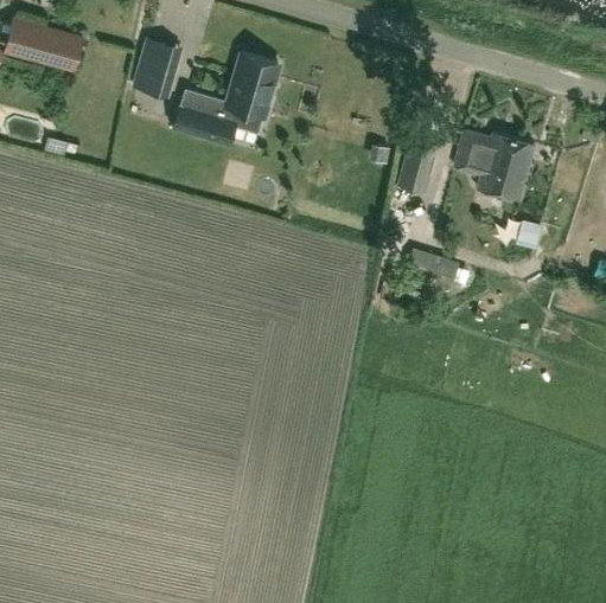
[(84,37),(13,18),(4,53),(75,72),(84,37)]
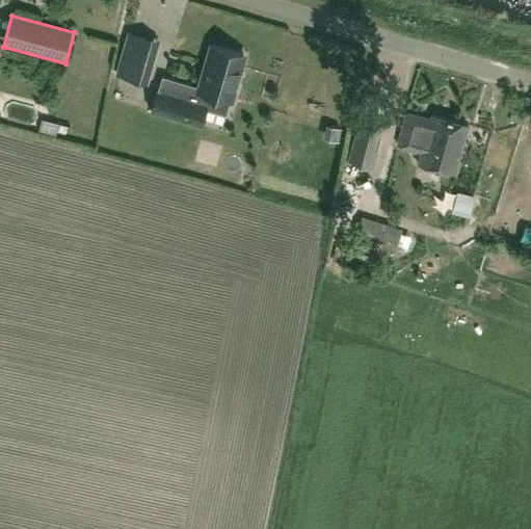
[(200,95),(210,97),(231,103),(244,57),(213,48),(200,93),(200,95)]
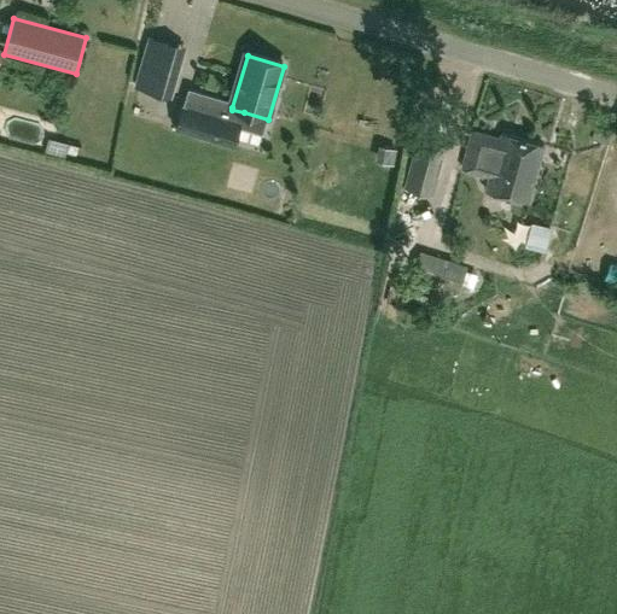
[(223,105),(223,101),(188,92),(178,130),(233,147),(244,112),(232,110),(232,107),(223,105)]
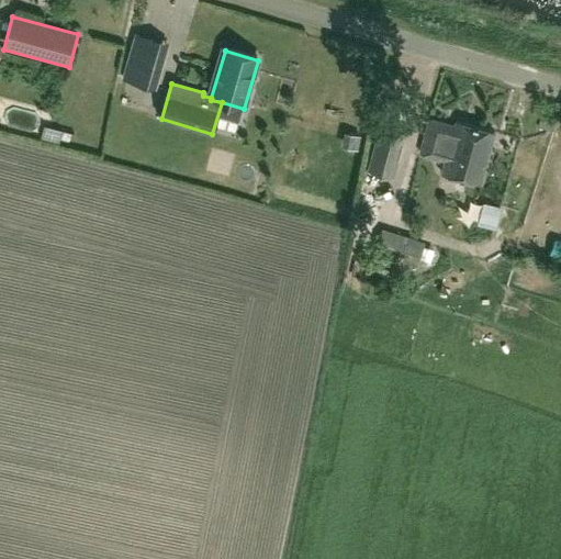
[(386,104),(368,172),(393,179),(412,111),(386,104)]
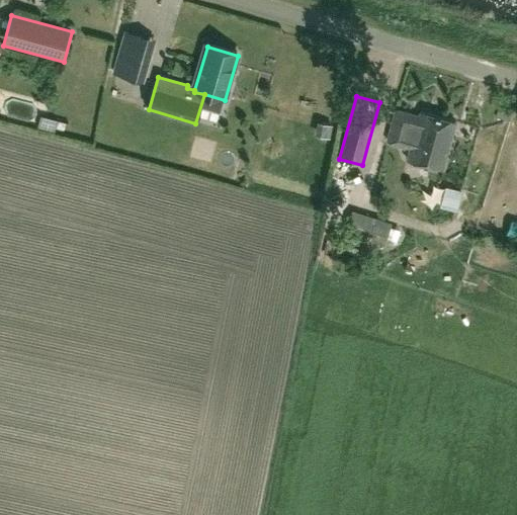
[(421,114),(420,118),(397,112),(388,144),(411,150),(408,162),(442,172),(456,123),(421,114)]
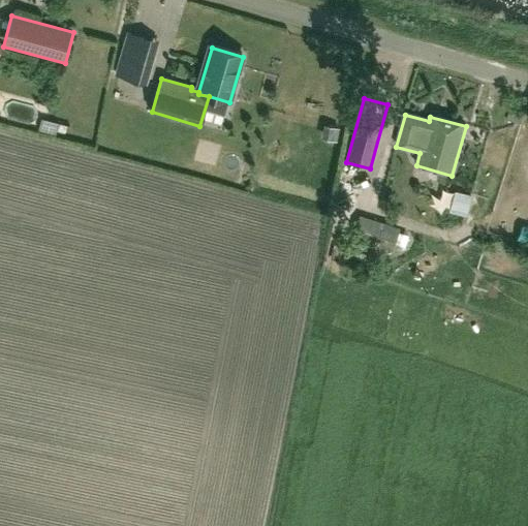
[(471,196),(456,193),(452,213),(466,217),(471,196)]
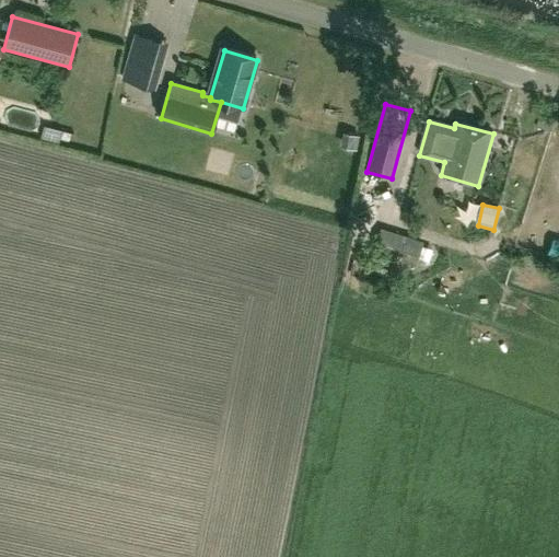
[(373,255),(416,268),(423,245),(381,232),(373,255)]
